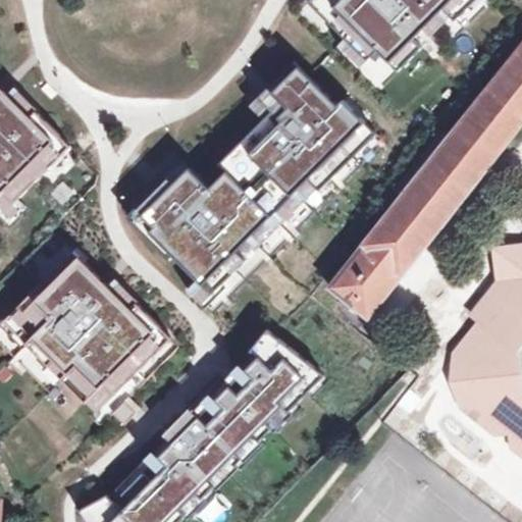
[(310,0),(308,2),(366,60),(376,50),(398,69),(420,49),(412,39),(441,8),(455,19),(473,0),(310,0)]
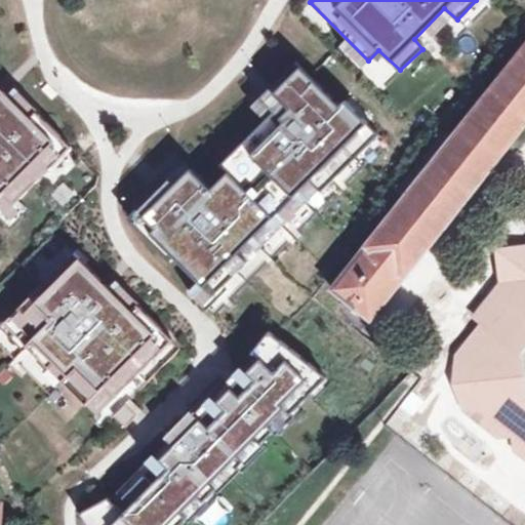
[(404,199),(333,290),(372,320),(524,125),(524,43),(451,139),(442,133),(396,192),(404,199)]
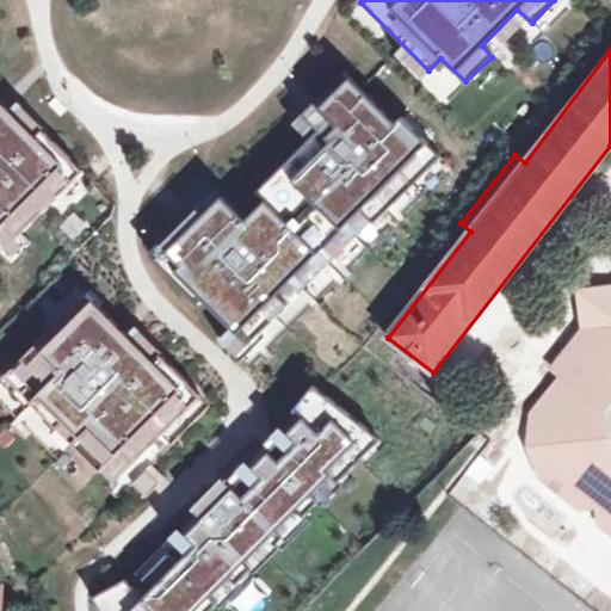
[(196,210),(150,251),(173,275),(197,306),(207,301),(239,332),(226,341),(240,353),(436,154),(345,75),(289,124),(306,141),(260,190),(265,199),(245,218),(209,185),(189,203),(196,210)]
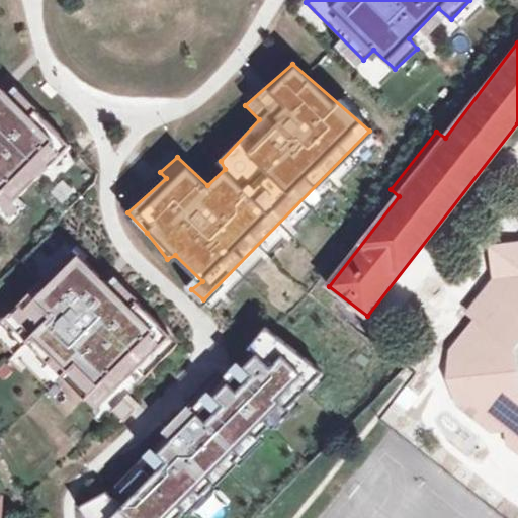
[(10,96),(0,86),(0,206),(7,213),(15,205),(13,201),(69,145),(17,92),(10,96)]
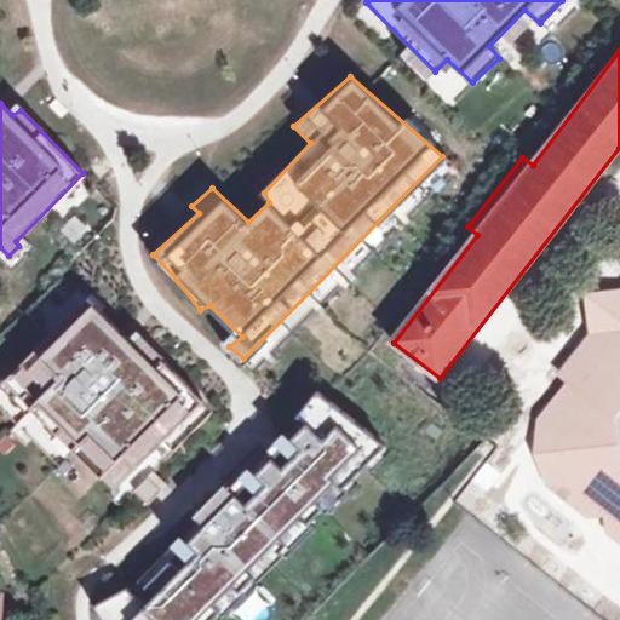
[(569,383),(538,420),(558,437),(562,466),(546,487),(586,518),(595,507),(613,522),(606,533),(619,544),(619,293),(600,296),(587,310),(590,337),(560,375),(569,383)]
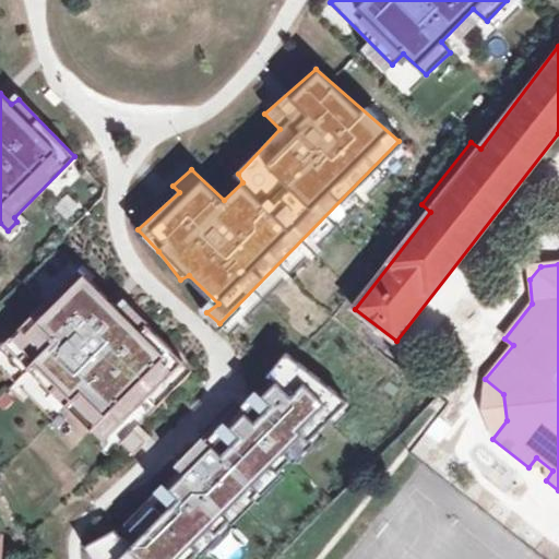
[(80,270),(6,345),(104,442),(185,365),(146,325),(142,332),(80,270)]
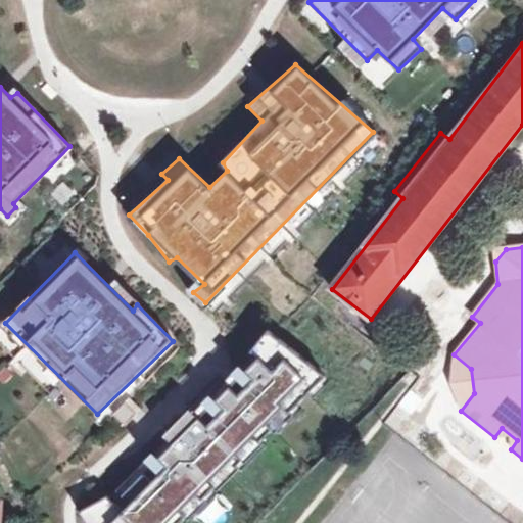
[(175,522),(327,378),(272,328),(267,332),(252,350),(265,362),(115,502),(111,496),(81,514),(85,522),(175,522)]
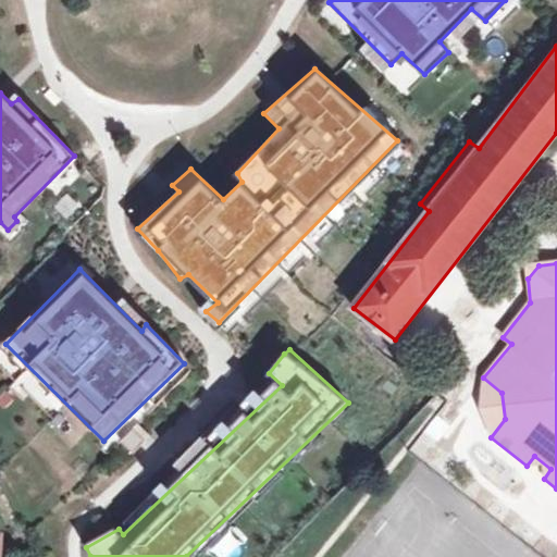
[(481,409),(491,437),(505,419),(502,393),(483,378),(481,409)]
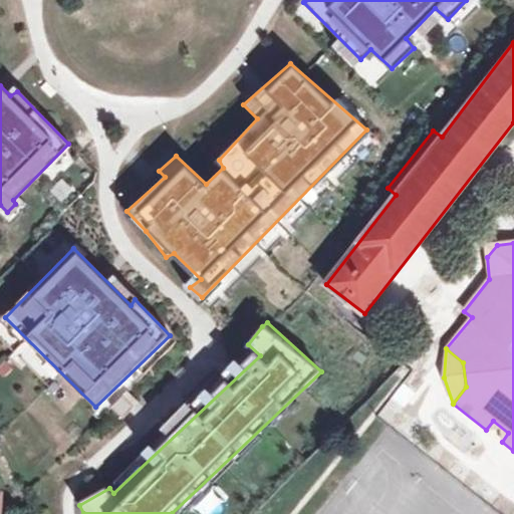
[(137,404),(126,394),(111,409),(122,419),(137,404)]
